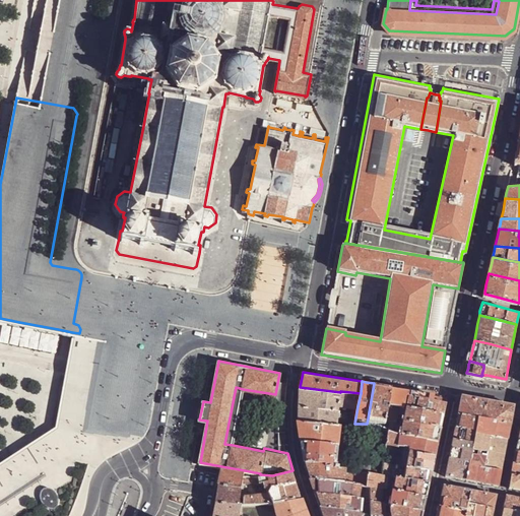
[(367,424),(384,427),(385,421),(385,418),(388,401),(392,386),(382,384),(374,383),(368,418),(367,424)]
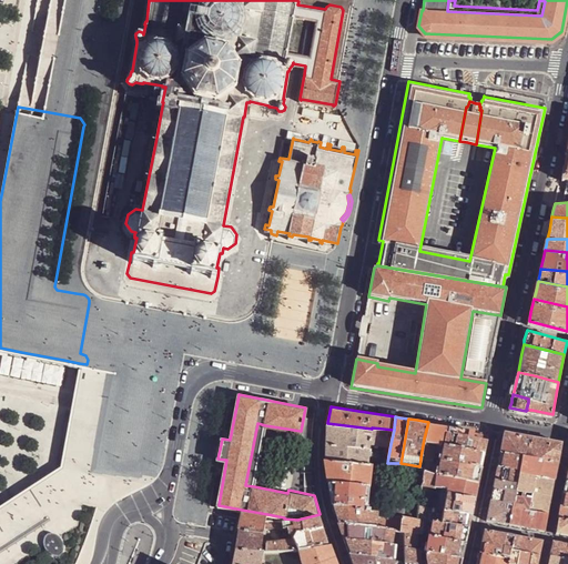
[(428,422),(424,439),(436,442),(442,442),(445,430),(447,431),(447,430),(474,435),(475,430),(452,425),(428,422)]
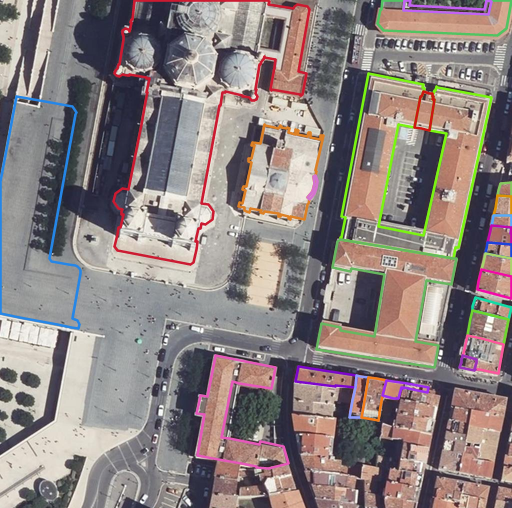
[(229,438),(239,383),(232,381),(221,437),(229,438)]
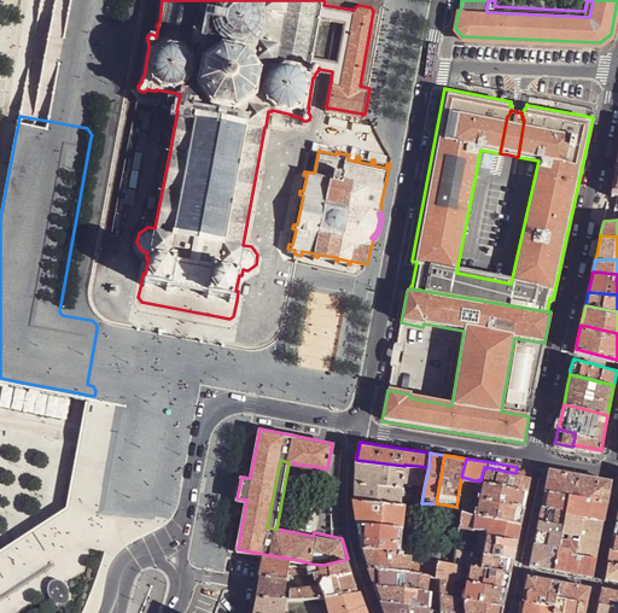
[(404,466),(356,460),(356,468),(356,480),(356,489),(356,498),(404,502),(421,503),(425,483),(429,467),(404,465),(404,466)]
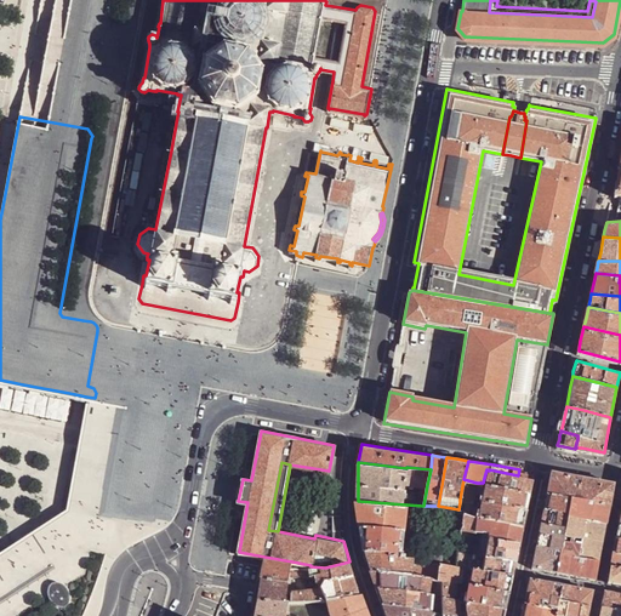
[(531,484),(533,479),(518,475),(489,469),(489,471),(485,484),(530,492),(531,484)]
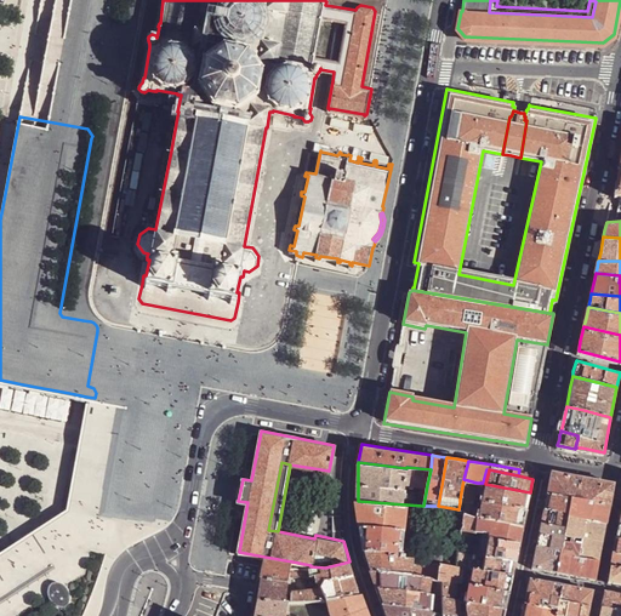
[(550,480),(548,492),(571,497),(610,505),(611,492),(614,480),(577,474),(552,469),(550,480)]
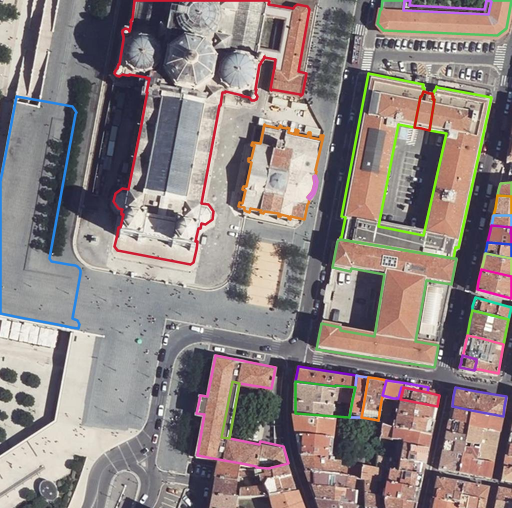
[(437,406),(400,399),(398,398),(393,398),(382,395),(379,412),(384,412),(390,413),(397,415),(398,412),(435,418),(436,410),(437,406)]
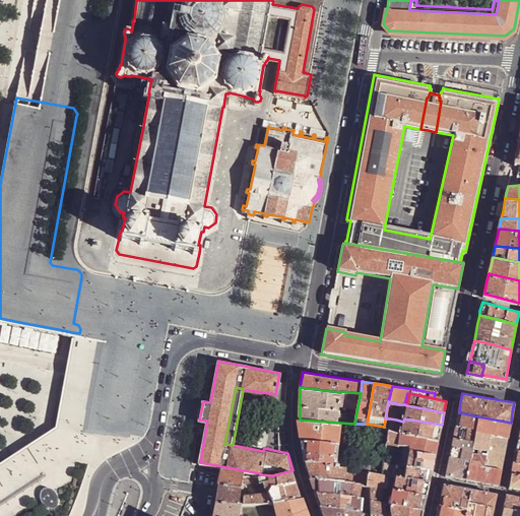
[(457,422),(457,425),(476,429),(478,416),(459,412),(457,422)]
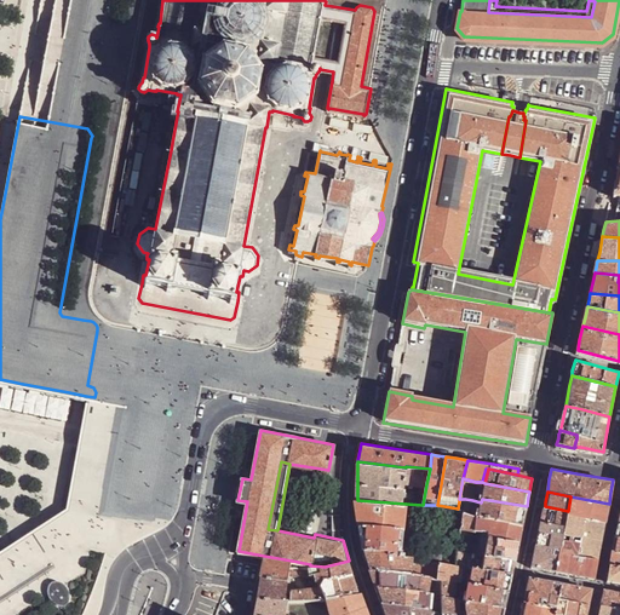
[(568,511),(567,513),(604,521),(606,521),(608,510),(609,504),(570,496),(568,511)]
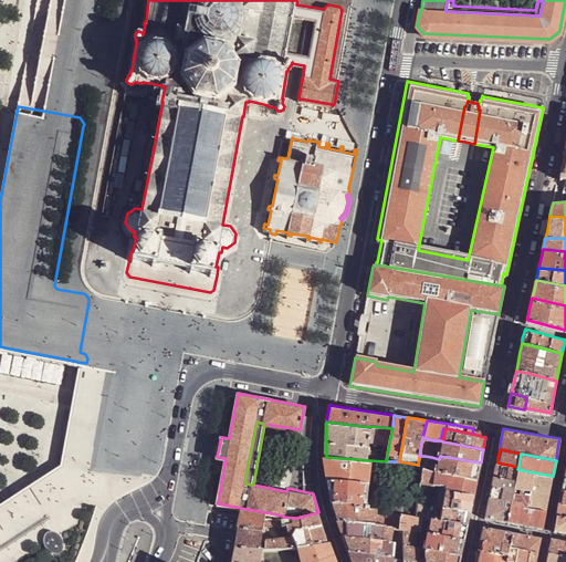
[(480,468),(481,462),(440,456),(439,459),(437,469),(438,469),(478,478),(480,468)]
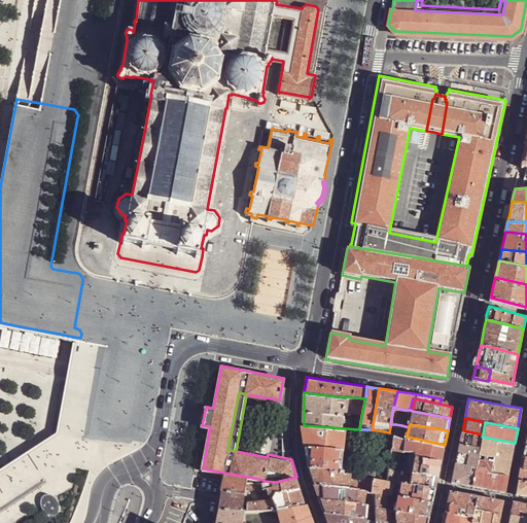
[(306,445),(343,448),(345,428),(304,425),(305,437),(306,445)]
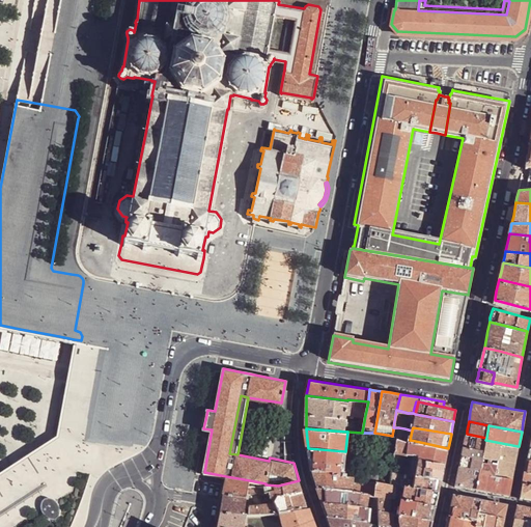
[(465,441),(464,445),(484,449),(485,440),(486,438),(467,434),(465,441)]
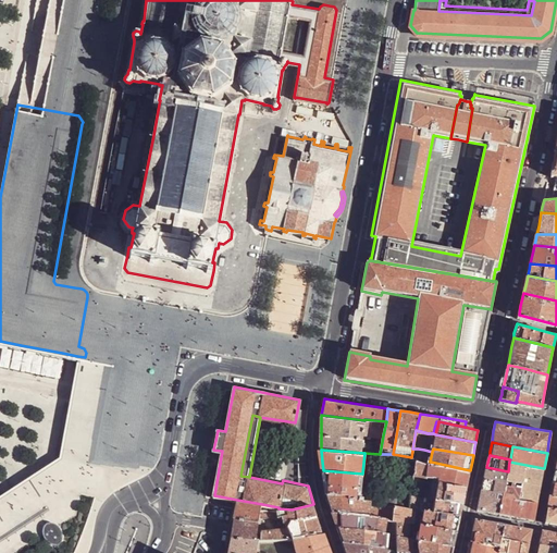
[(415,474),(429,476),(431,462),(430,462),(422,459),(419,459),(416,458),(415,474)]
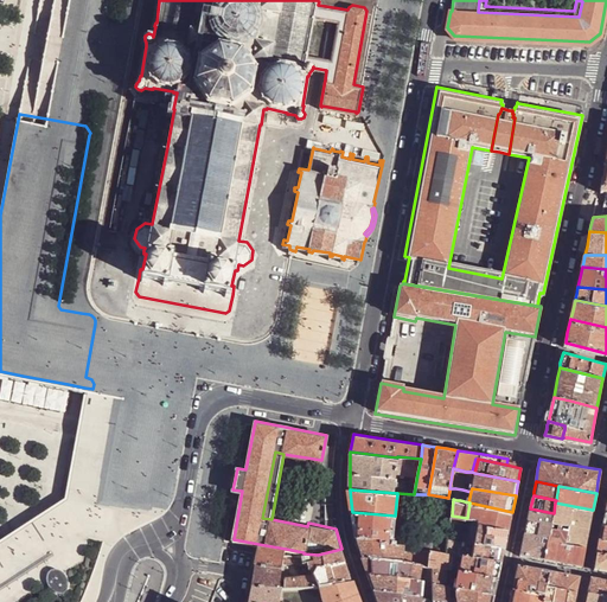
[(511,518),(512,512),(470,503),(467,518),(468,518),(479,518),(477,532),(492,536),(494,527),(509,529),(511,518)]
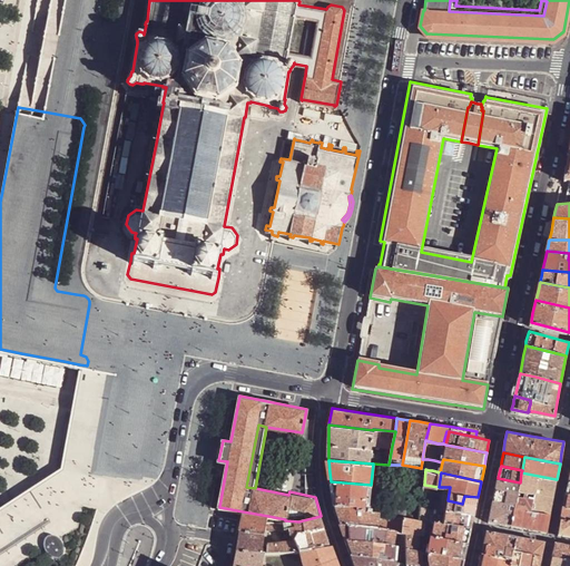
[(556,479),(521,472),(520,482),(518,490),(519,490),(528,491),(532,493),(532,496),(530,510),(550,514),(553,494),(556,479)]
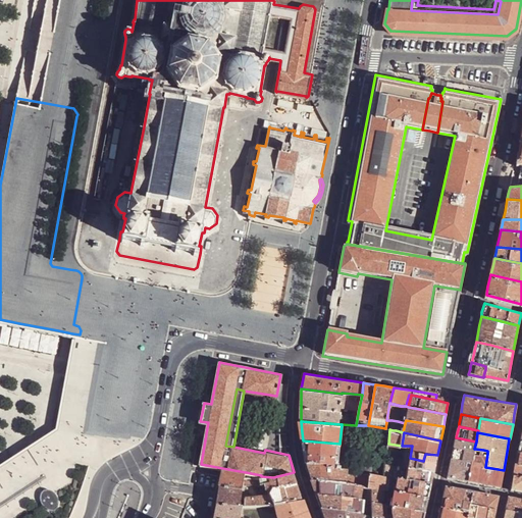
[(448,475),(469,479),(472,464),(485,467),(487,454),(482,453),(481,453),(481,455),(474,454),(475,449),(474,449),(476,442),(456,437),(454,446),(450,465),(448,475)]
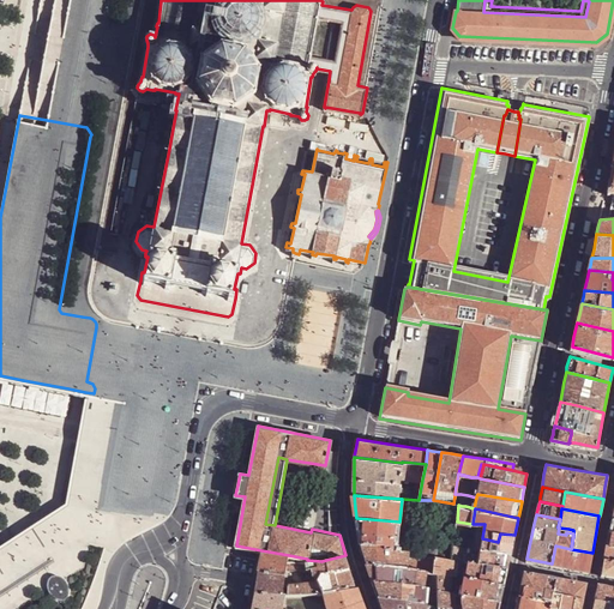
[(385,547),(401,549),(401,546),(397,546),(399,522),(356,518),(360,534),(361,542),(384,543),(385,547)]
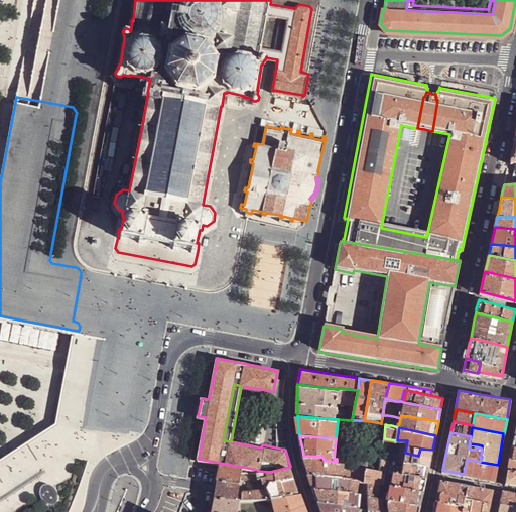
[(418,456),(405,453),(403,461),(429,465),(431,457),(432,450),(420,449),(418,456)]
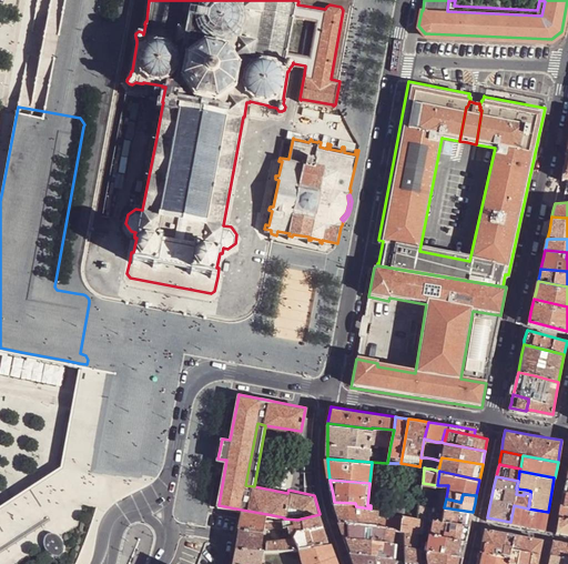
[(388,515),(388,512),(381,510),(382,502),(374,501),(373,509),(377,510),(377,511),(377,514),(388,515)]
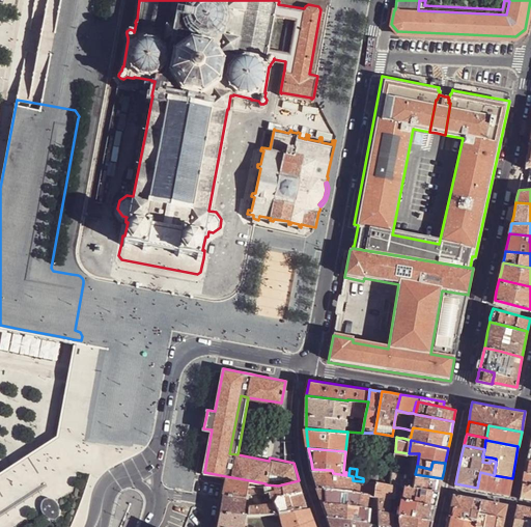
[(363,481),(353,480),(353,477),(353,476),(348,475),(346,475),(333,473),(332,470),(312,469),(315,480),(317,487),(352,490),(367,493),(374,494),(375,479),(363,478),(363,481)]
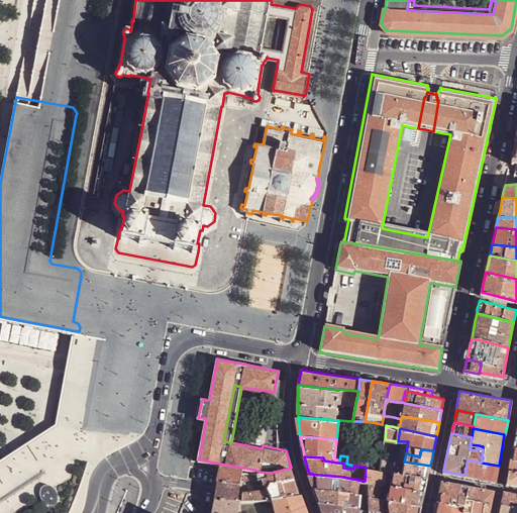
[(429,470),(430,466),(404,462),(396,459),(382,457),(382,463),(381,470),(382,470),(394,472),(427,477),(429,470)]
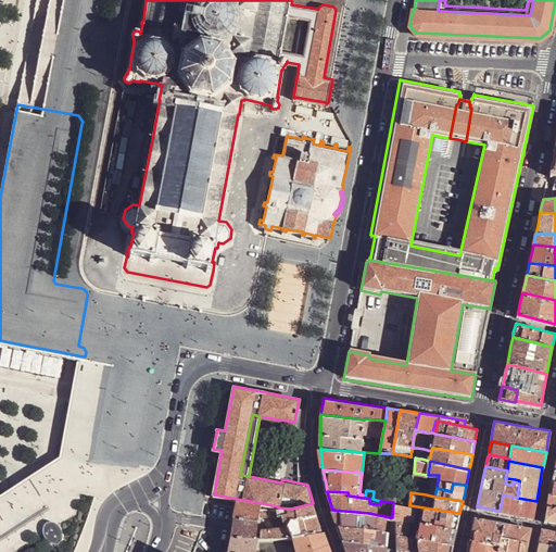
[(533,517),(536,501),(517,498),(503,494),(500,511),(518,514),(533,517)]
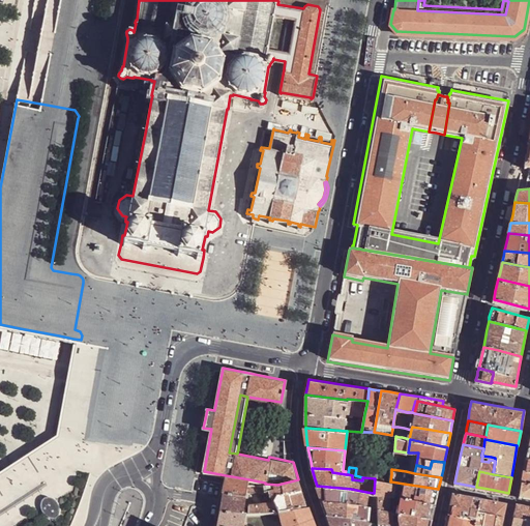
[(224,492),(246,494),(247,490),(248,483),(249,479),(226,475),(224,487),(222,492),(224,492)]
